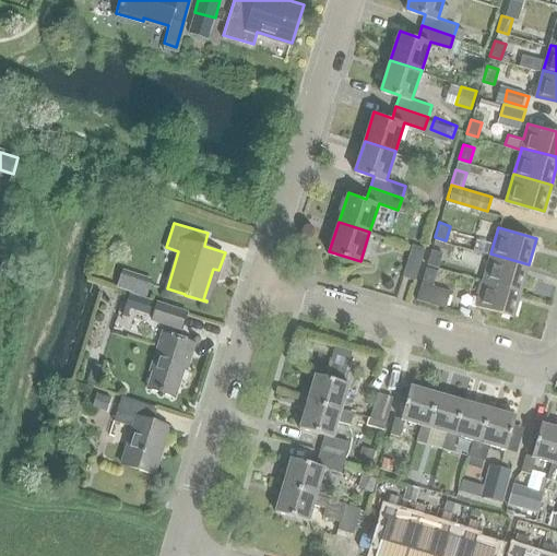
[(405,273),(416,276),(426,246),(415,243),(405,273)]
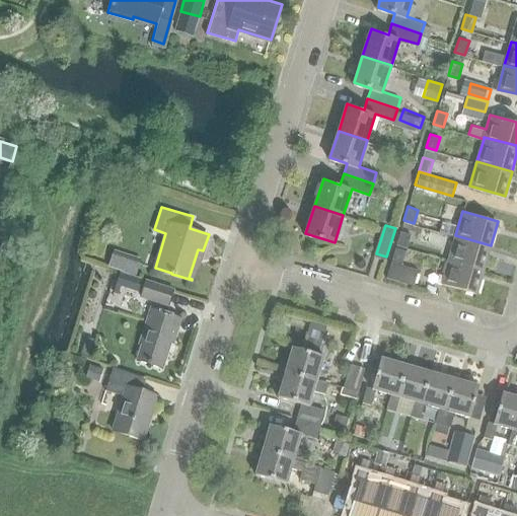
[(400,229),(396,243),(407,246),(411,232),(400,229)]
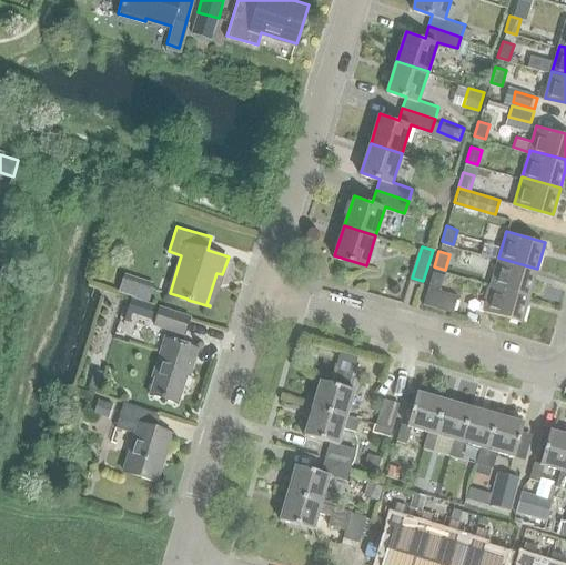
[(498,258),(492,283),(529,295),(537,269),(498,258)]
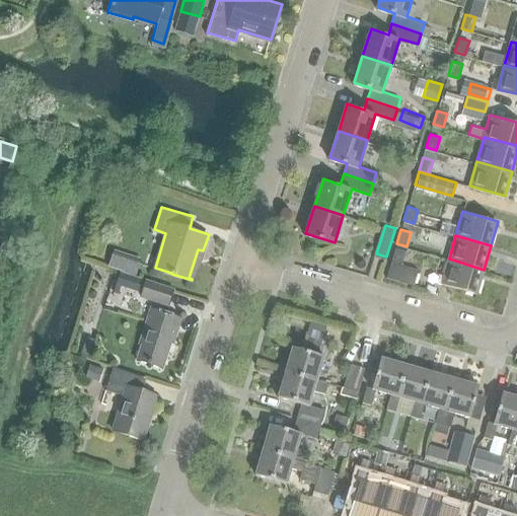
[(405,249),(395,245),(386,276),(415,285),(420,269),(401,263),(405,249)]
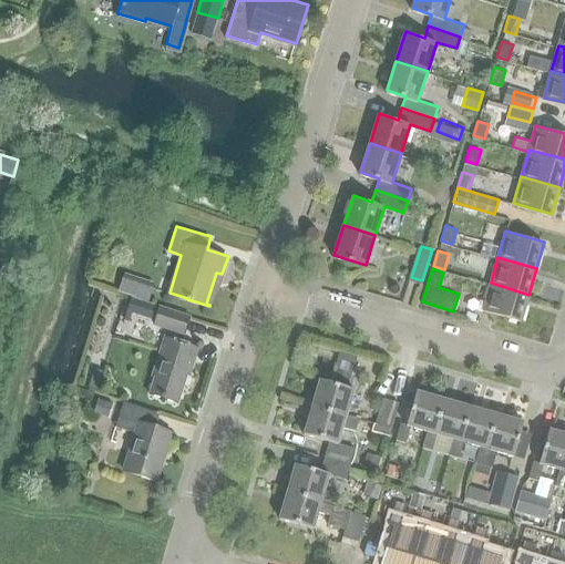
[(120,289),(150,299),(155,280),(125,272),(120,289)]
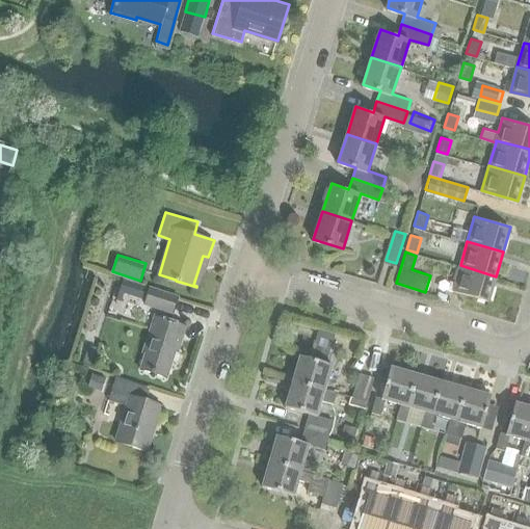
[(496,276),(460,265),(453,289),(489,299),(496,276)]
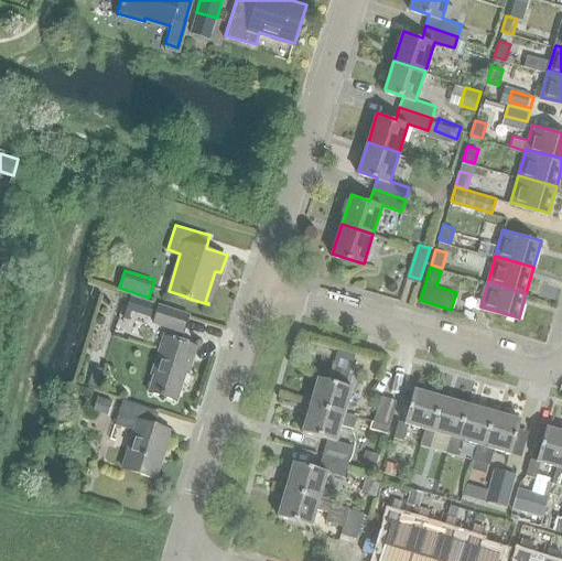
[(127,308),(151,315),(155,301),(131,293),(127,308)]
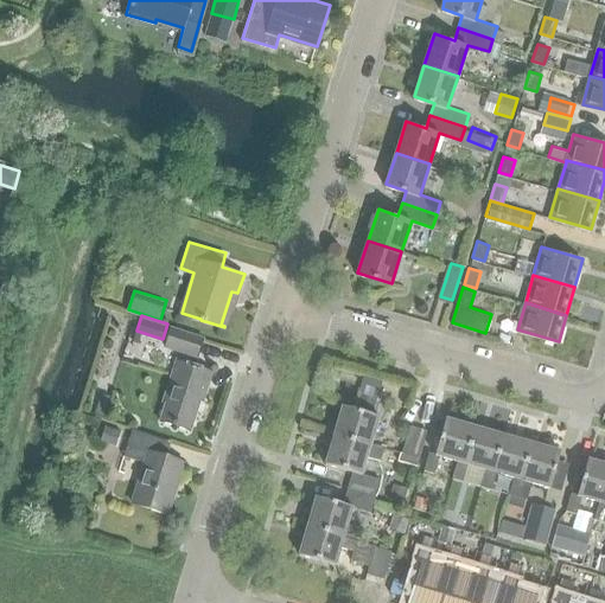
[(166,345),(197,355),(204,337),(172,326),(166,345)]
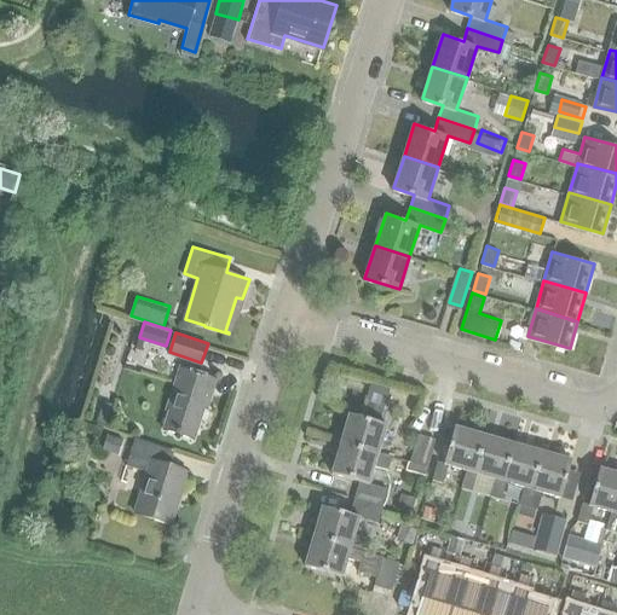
[(207,407),(217,377),(180,366),(167,407),(171,408),(165,428),(195,437),(205,406),(207,407)]
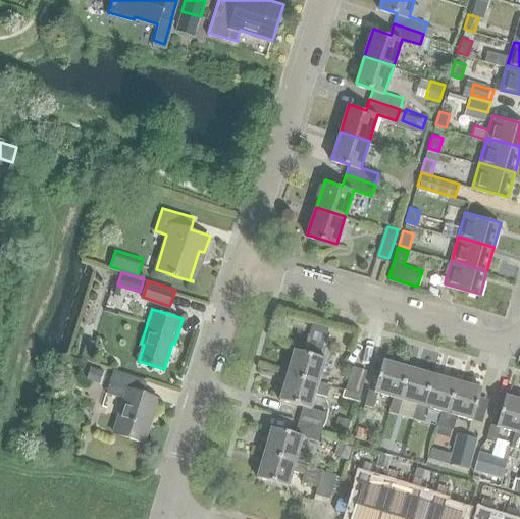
[(295,348),(288,373),(319,381),(326,357),(295,348)]
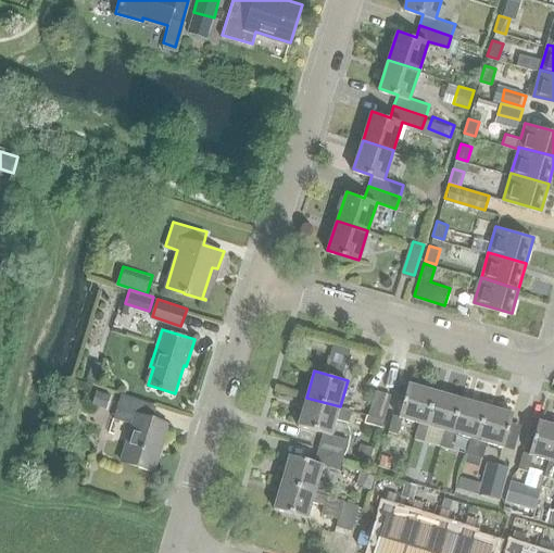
[(403,417),(419,422),(425,424),(435,389),(408,382),(399,415),(393,413),(389,430),(399,432),(403,417)]
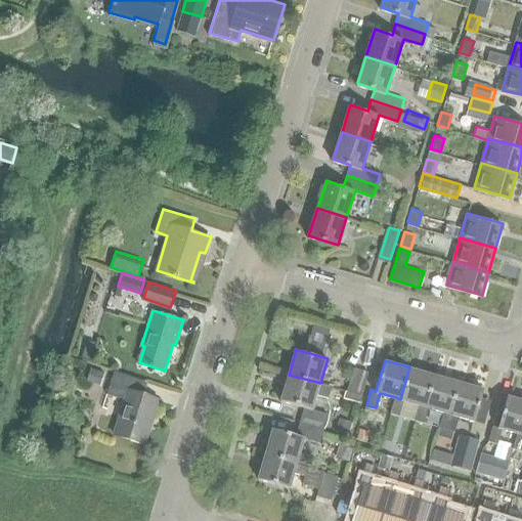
[(349,389),(363,392),(370,368),(355,364),(349,389)]
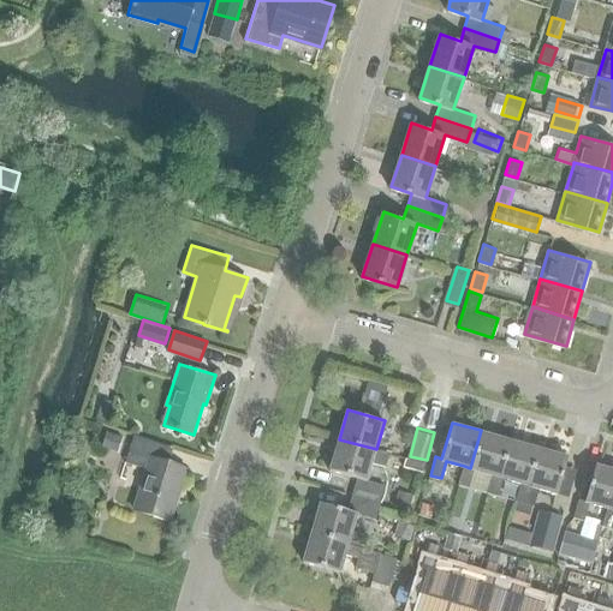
[(105,443),(121,449),(126,435),(111,429),(105,443)]
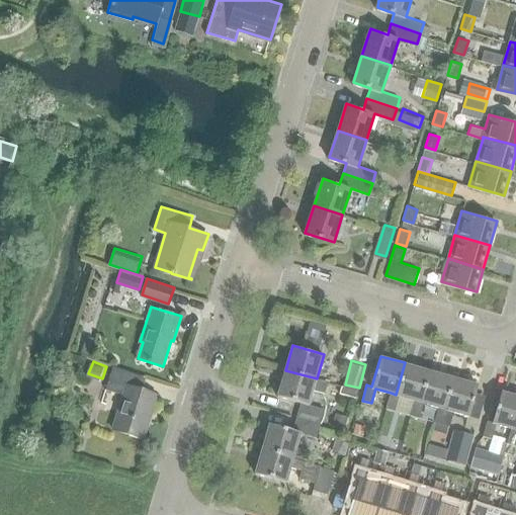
[(429,369),(405,362),(396,395),(391,393),(387,407),(395,410),(400,396),(415,400),(420,401),(429,369)]
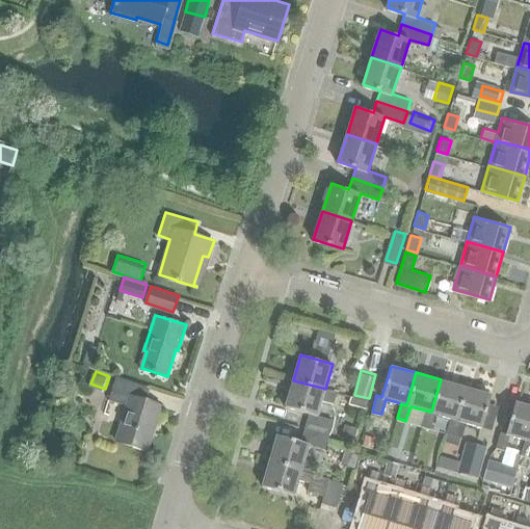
[(116,440),(147,449),(161,404),(147,399),(151,386),(116,375),(109,398),(128,404),(116,440)]
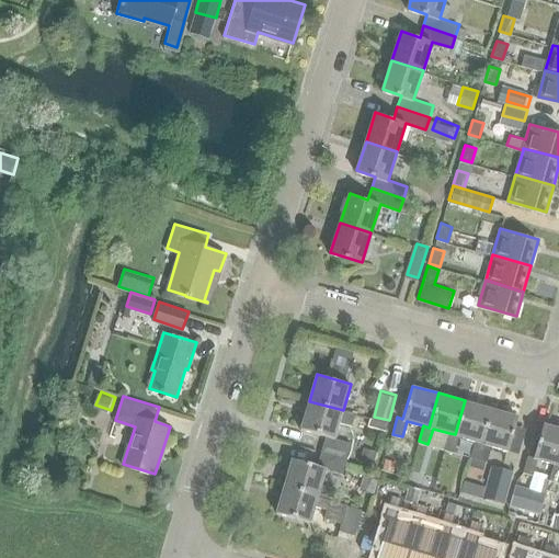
[(491,408),(465,400),(455,434),(449,433),(444,448),(454,452),(458,435),(475,441),(481,442),(491,408)]
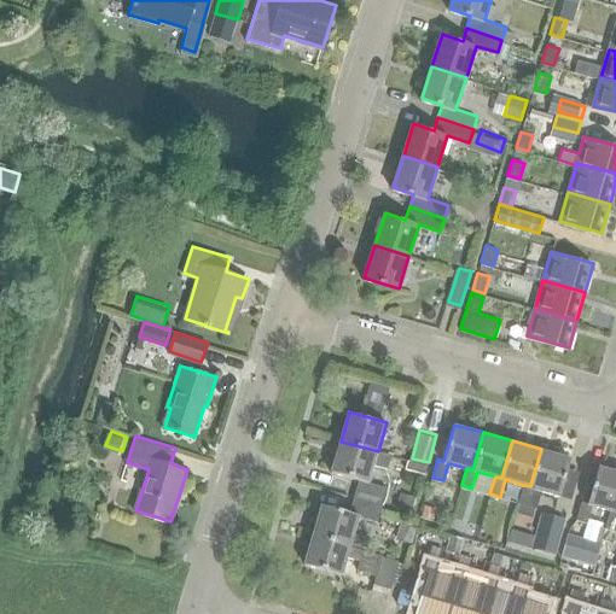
[(360,479),(355,495),(383,503),(388,486),(370,481),(375,463),(389,467),(391,456),(378,451),(341,442),(332,471),(360,479)]
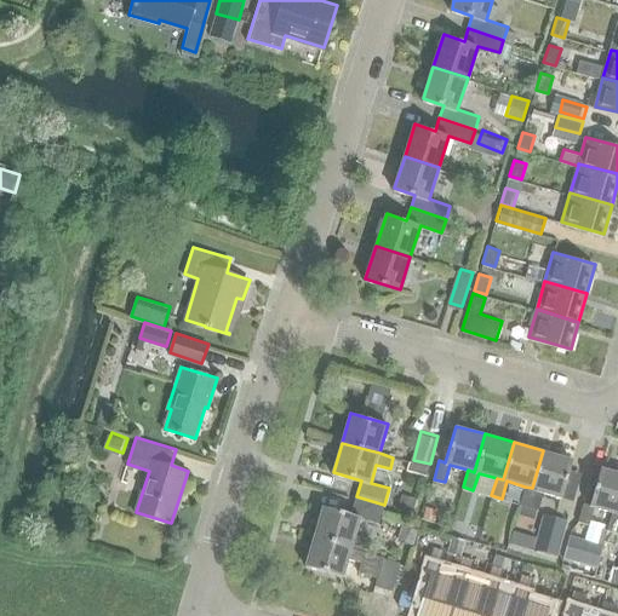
[(573,459),(543,450),(532,488),(525,487),(520,504),(522,504),(520,513),(534,517),(537,508),(539,510),(544,491),(562,498),(573,459)]
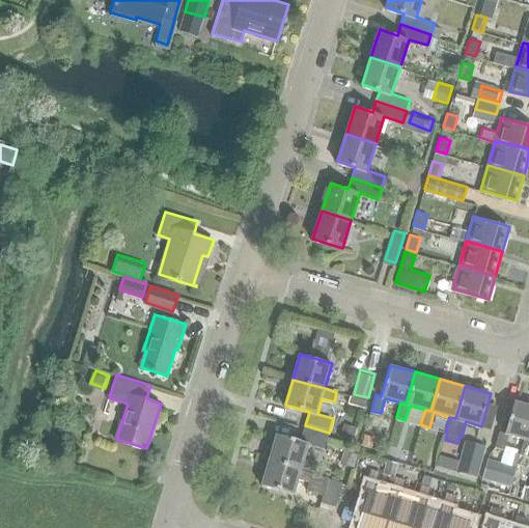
[(509,434),(525,438),(528,439),(528,404),(514,400),(505,432),(500,431),(496,446),(505,448),(509,434)]
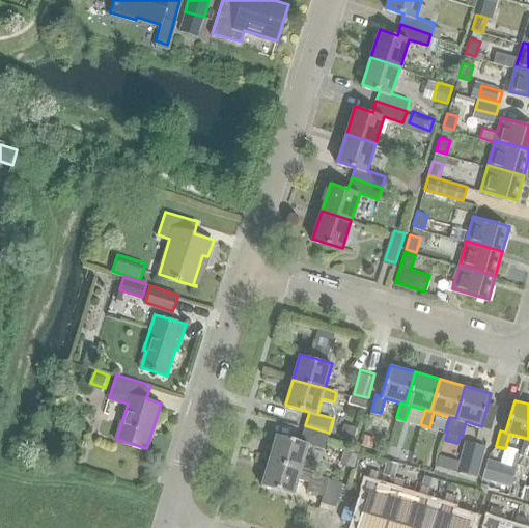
[(269,459),(317,473),(322,462),(305,456),(309,443),(325,447),(329,433),(305,425),(301,440),(277,433),(269,459)]
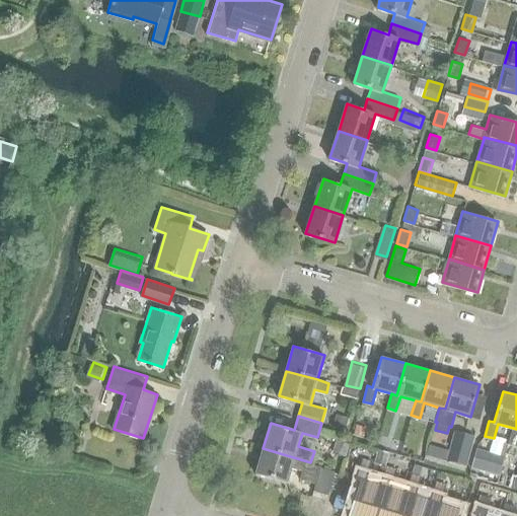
[(459,433),(451,461),(467,465),(474,437),(459,433)]
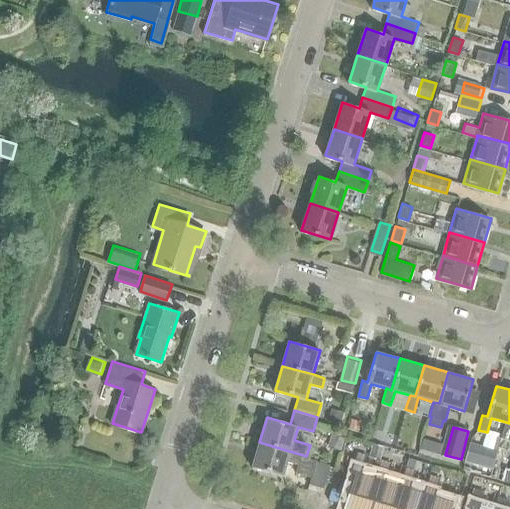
[(328,445),(341,450),(345,436),(332,432),(328,445)]
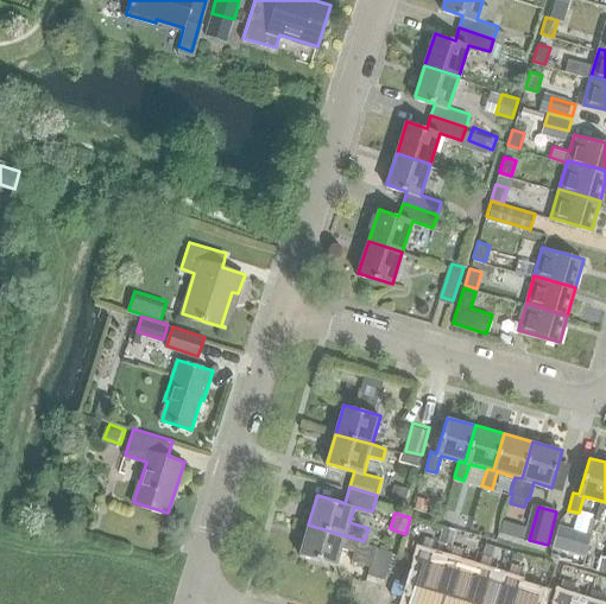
[(364,541),(308,525),(300,553),(338,565),(342,547),(354,551),(352,560),(372,566),(370,572),(387,577),(395,550),(378,545),(364,541)]
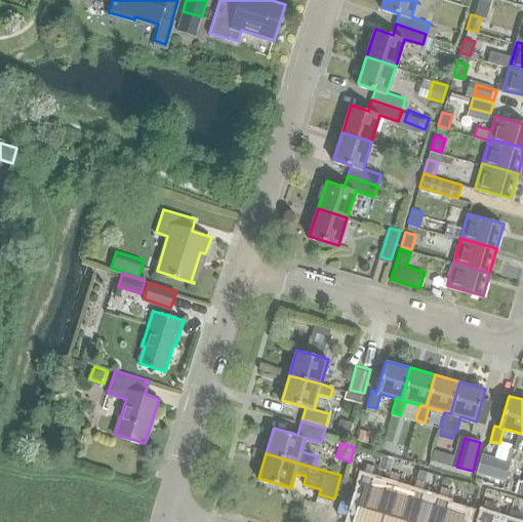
[(352,521),(378,521),(389,491),(386,490),(370,485),(376,466),(366,463),(360,483),(364,484),(352,521)]
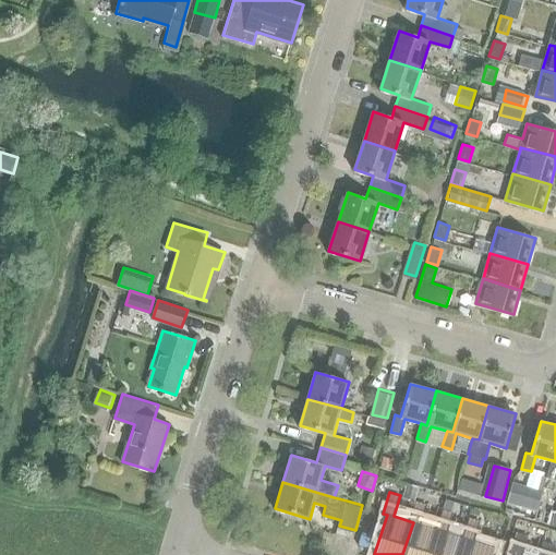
[(402,554),(432,554),(439,530),(436,529),(420,525),(426,504),(415,501),(415,503),(410,521),(413,522),(402,554)]
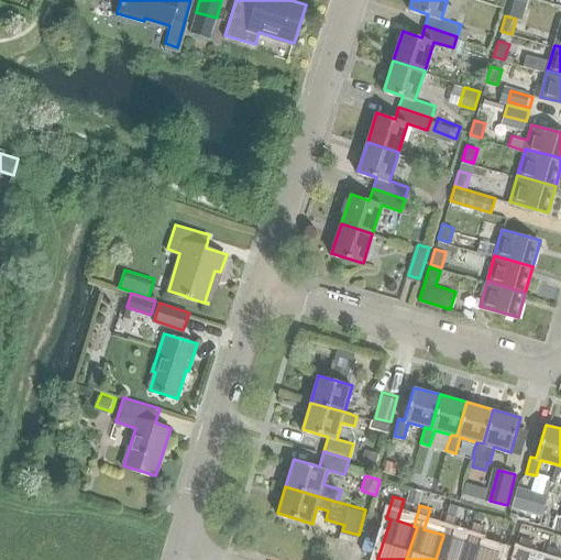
[(436,559),(464,559),(471,544),(466,542),(450,537),(457,516),(447,513),(440,534),(443,535),(436,559)]
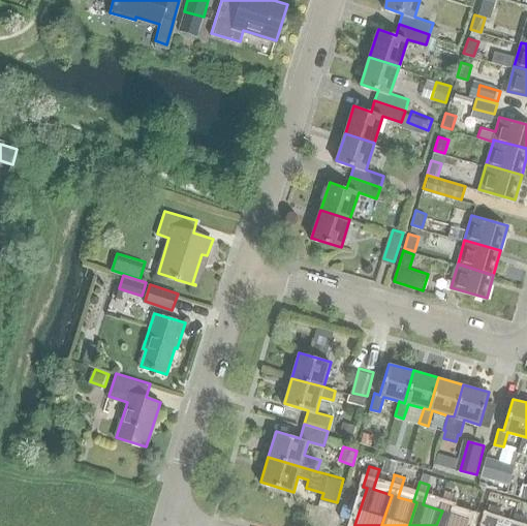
[(444,490),(438,509),(442,511),(436,525),(466,525),(469,519),(448,513),(455,493),(444,490)]
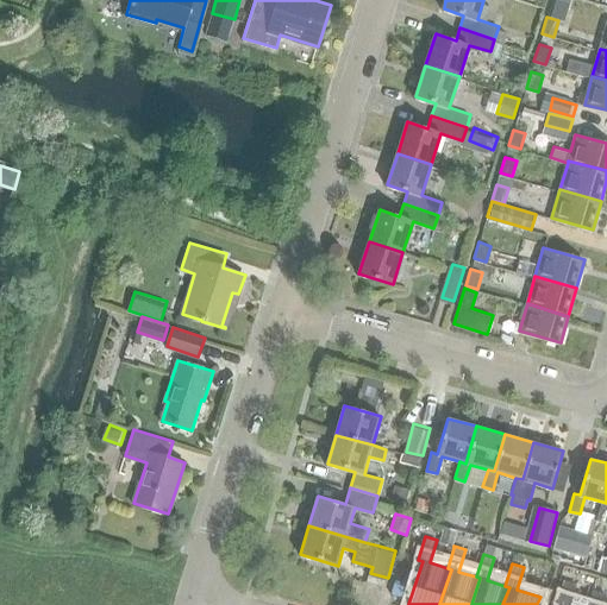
[(562,604),(569,604),(576,583),(564,579),(557,603),(562,604)]
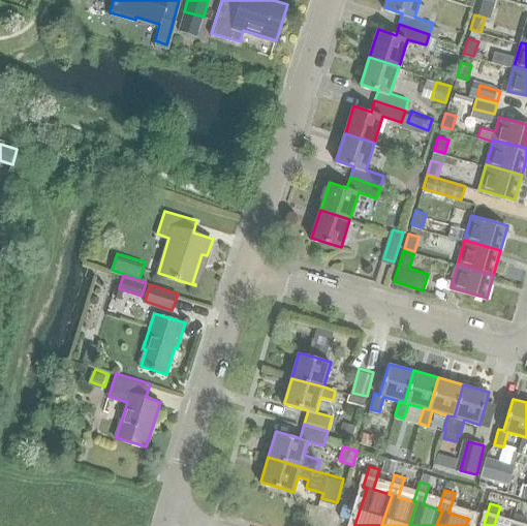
[(516,512),(510,525),(521,525),(525,515),(516,512)]
